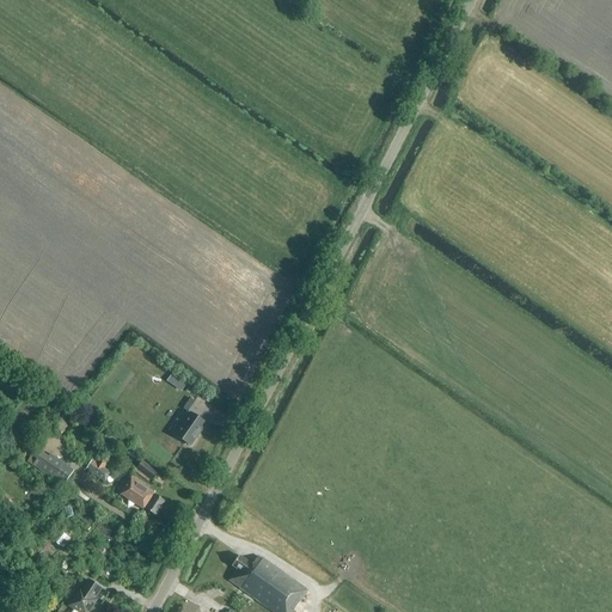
[(176,375),(170,384),(181,392),(188,384),(176,375)]
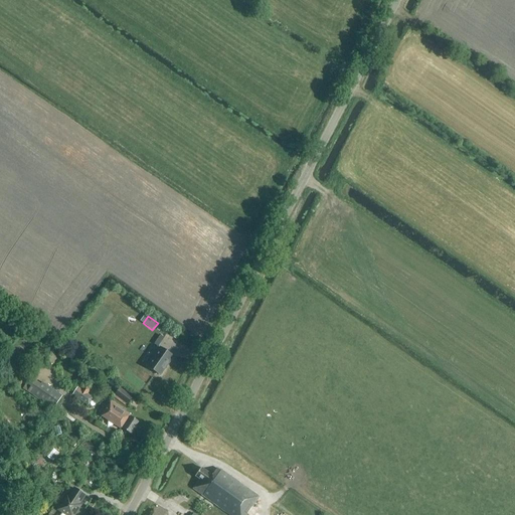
[(158,346),(164,337),(160,335),(154,343),(158,346)]
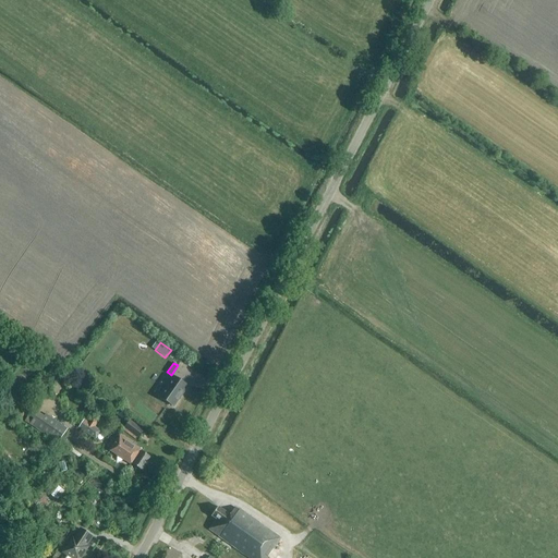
[(173,377),(172,379),(159,398),(173,408),(187,387),(173,377)]
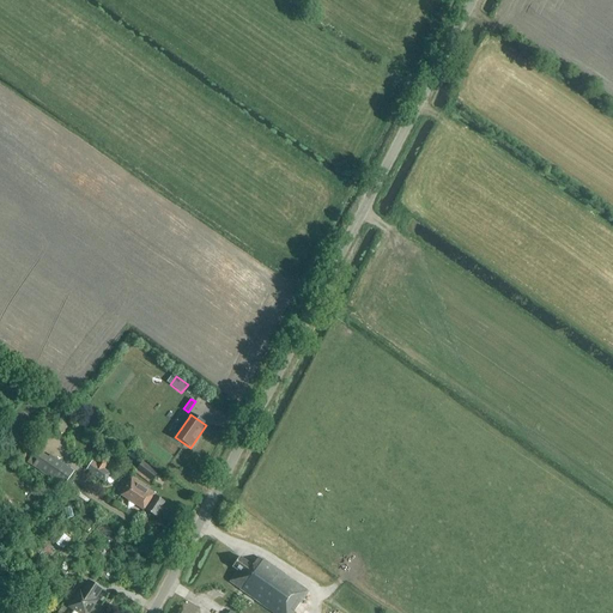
[(48,457),(37,449),(28,463),(64,487),(74,472),(50,455),(48,457)]
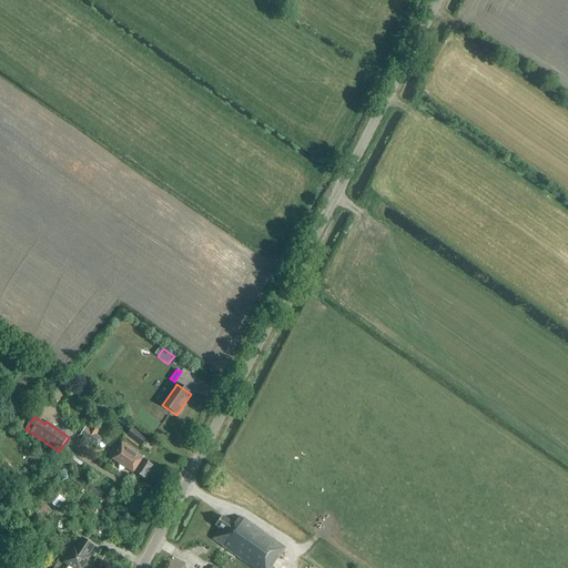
[(97,435),(101,429),(94,425),(90,430),(85,427),(80,436),(98,448),(103,439),(97,435)]
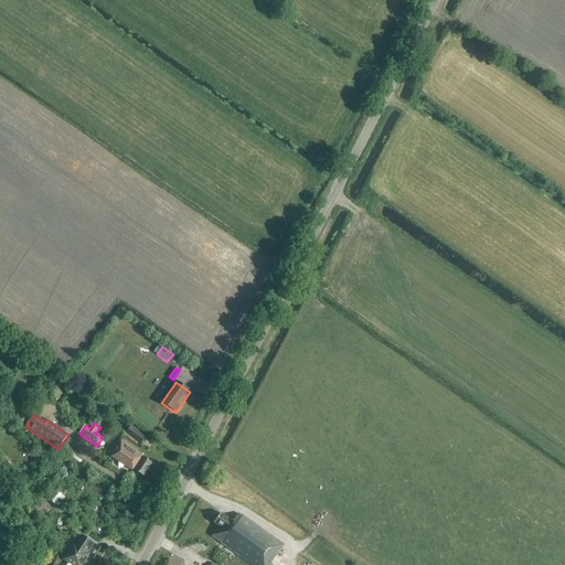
[(140,445),(147,436),(131,424),(125,433),(140,445)]
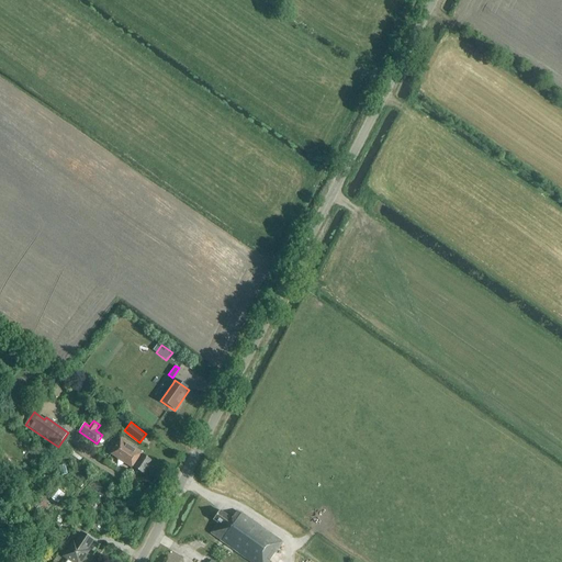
[(144,475),(152,462),(142,456),(143,454),(133,448),(134,448),(121,439),(112,452),(134,467),(134,468),(144,475)]
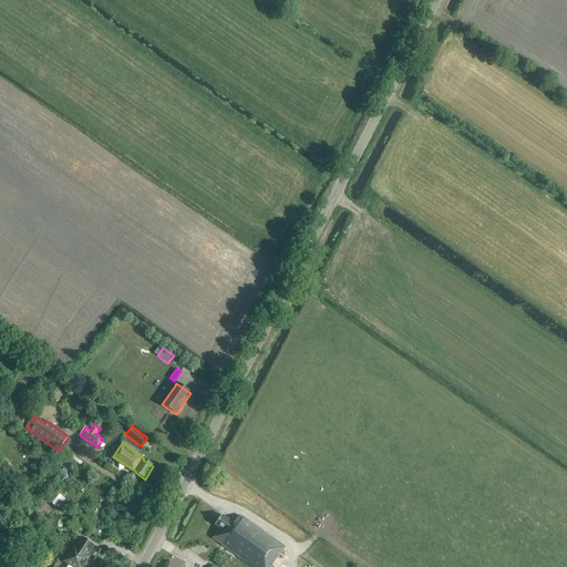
[(65,500),(59,495),(52,504),(59,508),(65,500)]
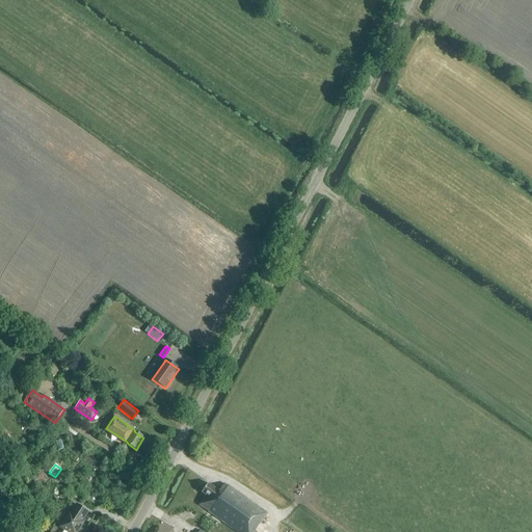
[(41,486),(47,477),(41,473),(38,475),(35,473),(32,478),(35,480),(33,482),(41,486)]
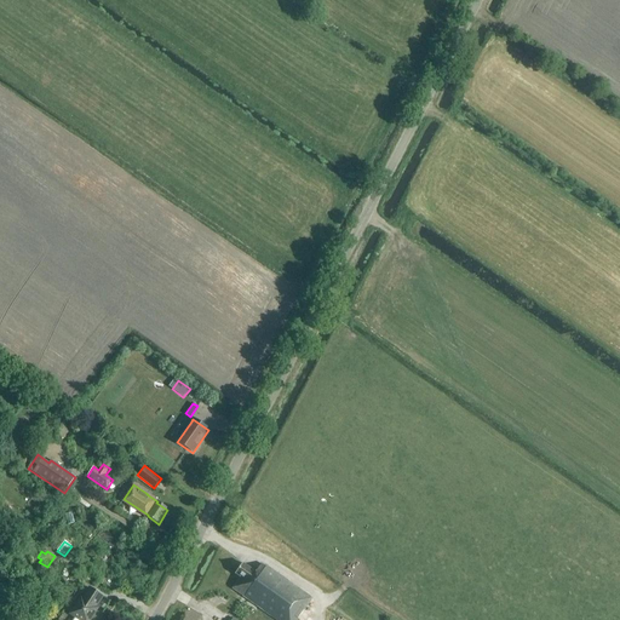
[(102,574),(87,563),(82,570),(97,581),(102,574)]
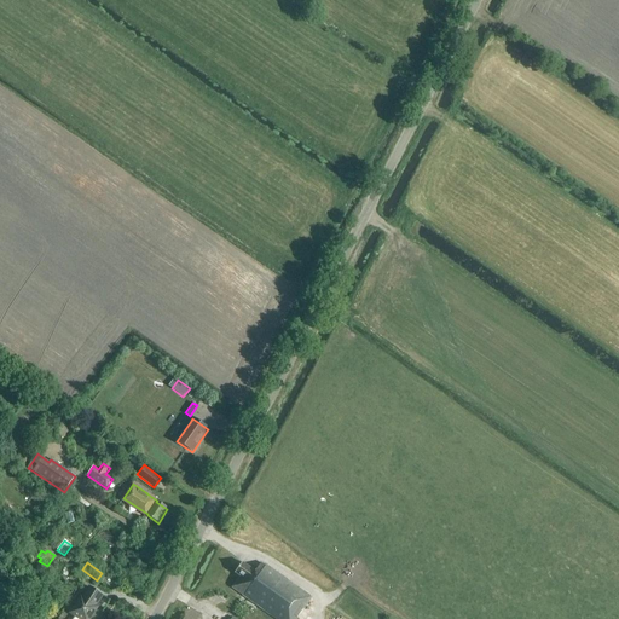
[(255,572),(242,563),(235,573),(239,577),(232,589),(276,618),(295,618),(311,599),(261,563),(255,572)]
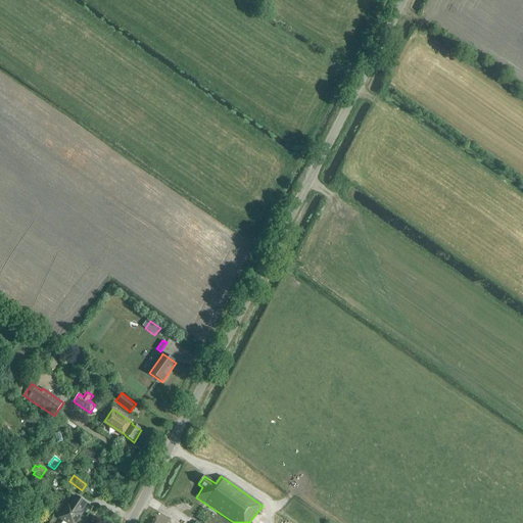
[(81,512),(86,504),(76,496),(69,505),(68,504),(58,518),(63,521),(62,522),(76,522),(83,513),(81,512)]
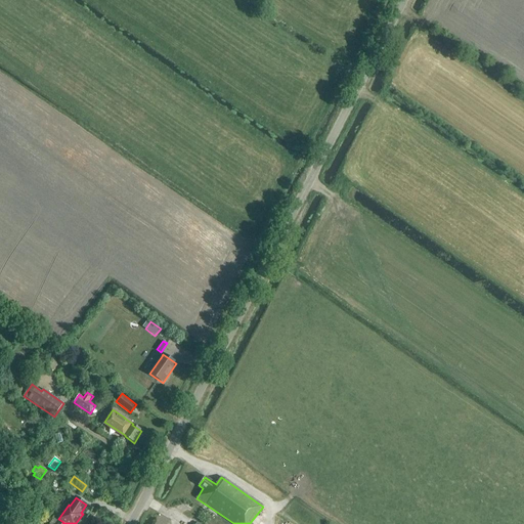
[(189,513),(198,518),(202,513),(193,508),(189,513)]
